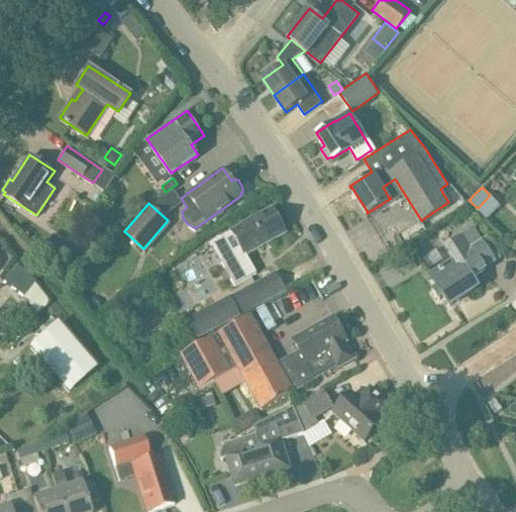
[(284,230),(271,207),(231,228),(231,229),(210,240),(233,283),(255,271),(245,251),(284,230)]
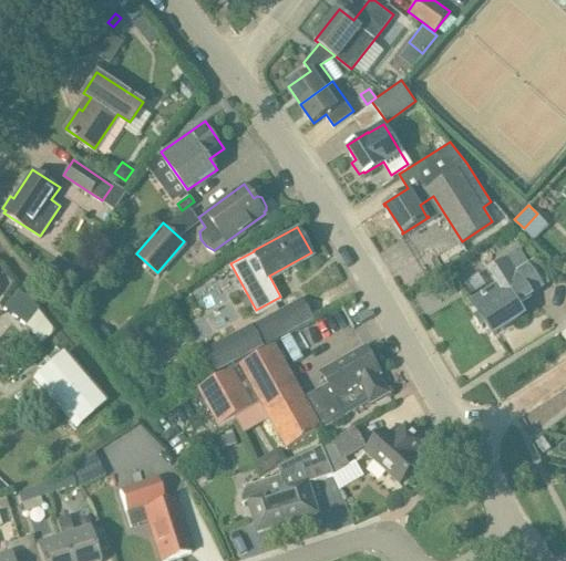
[(544,284),(521,249),(491,269),(498,282),(472,300),(482,314),(476,318),(482,328),(487,324),(494,334),(523,315),(516,304),(531,294),(530,293),(544,284)]
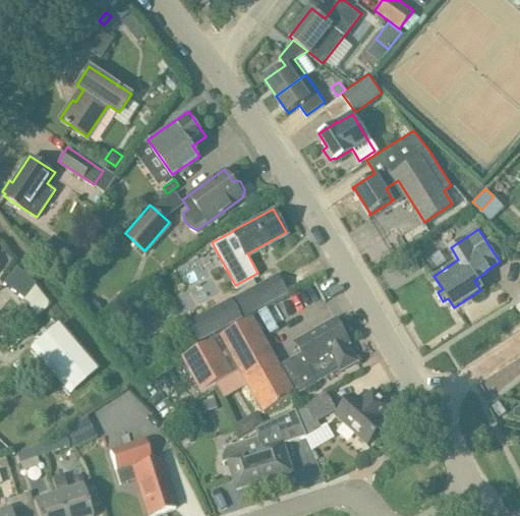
[(27,274),(14,265),(1,281),(21,297),(35,281),(27,275),(27,274)]
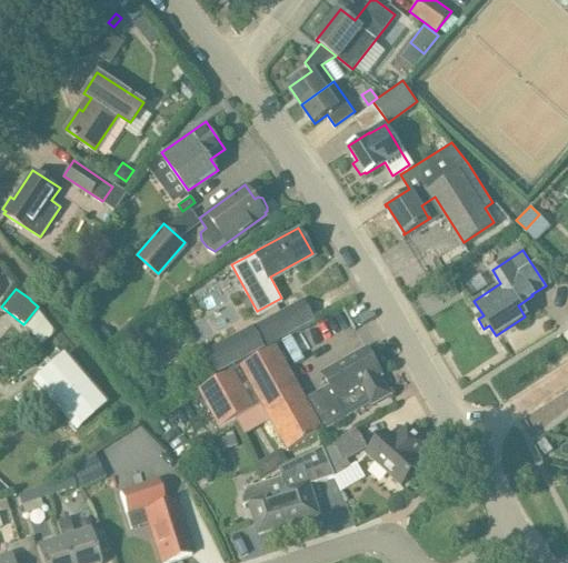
[(315,317),(304,297),(253,323),(205,349),(216,371),(265,343),(315,317)]
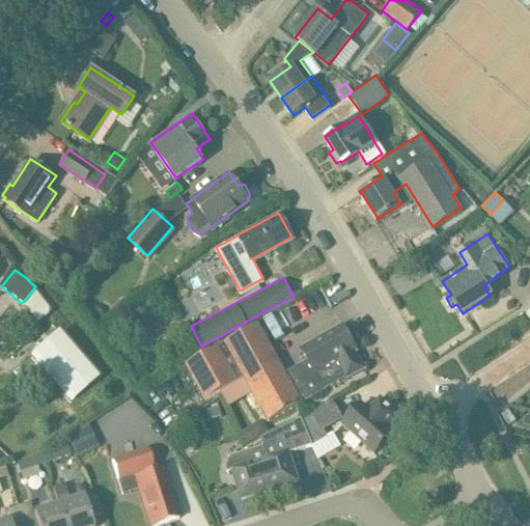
[(85,312),(93,324),(105,314),(96,303),(85,312)]
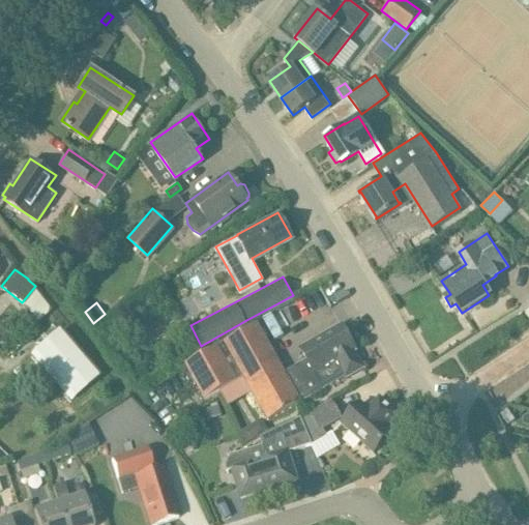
[(100,367),(49,310),(4,350),(17,365),(32,351),(70,394),(100,367)]
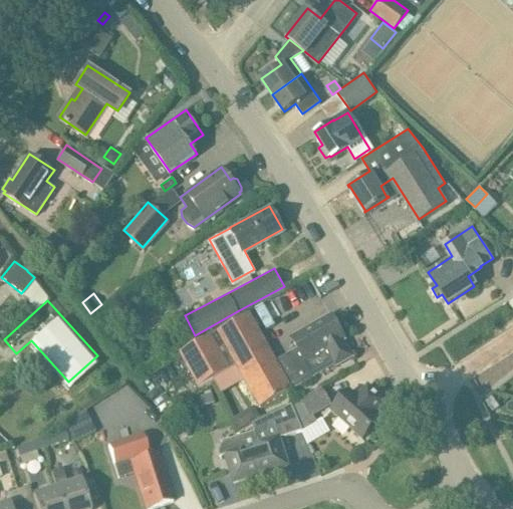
[(343,336),(331,313),(291,335),(297,345),(275,358),(267,344),(268,343),(249,311),(179,350),(198,386),(235,364),(257,405),(333,362),(334,363),(351,354),(341,337),(343,336)]
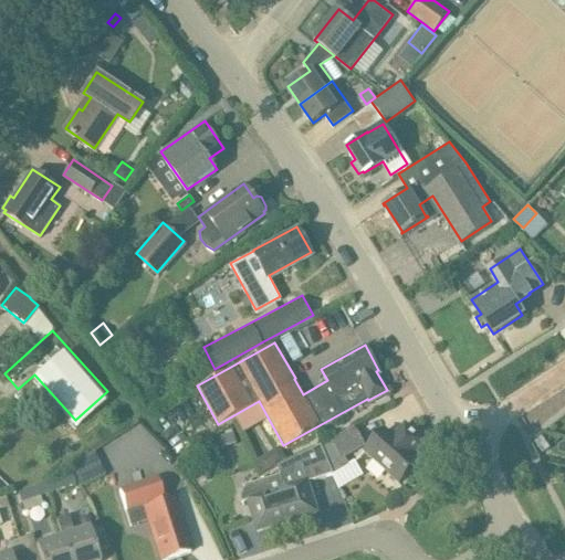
[(173,355),(168,345),(158,344),(153,351),(157,361),(166,362),(173,355)]
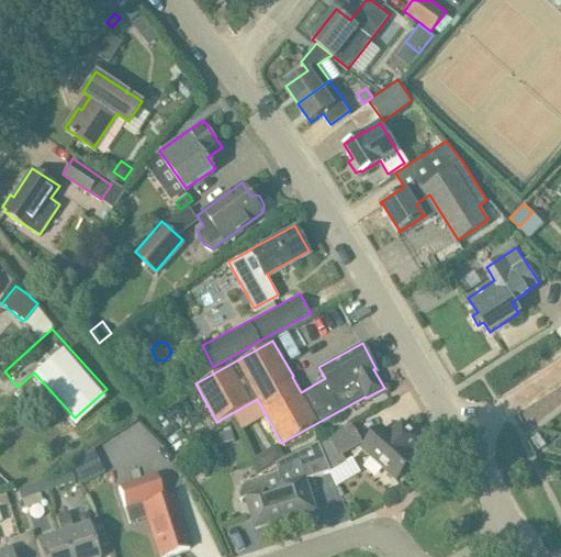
[(421,436),(402,419),(390,432),(381,424),(361,446),(396,477),(415,456),(410,449),(421,436)]
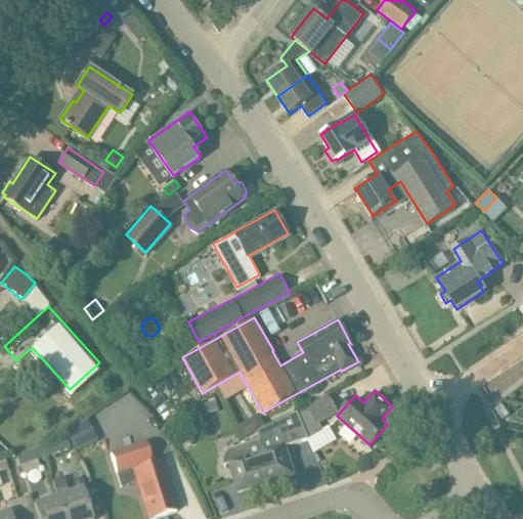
[(298,412),(308,437),(323,427),(319,421),(338,411),(327,393),(298,412)]
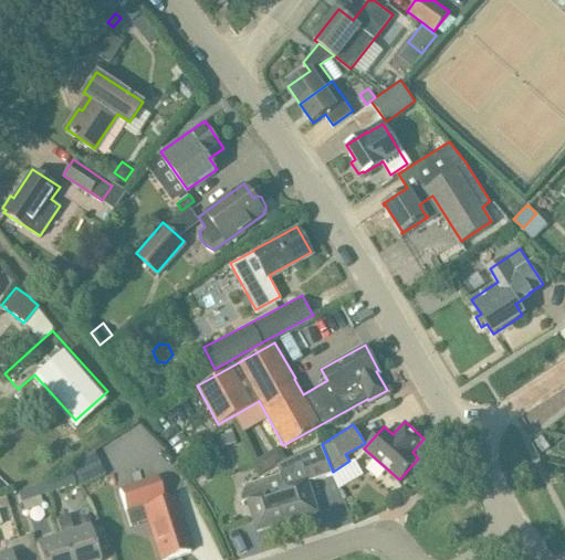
[(535,440),(543,451),(550,445),(542,435),(535,440)]
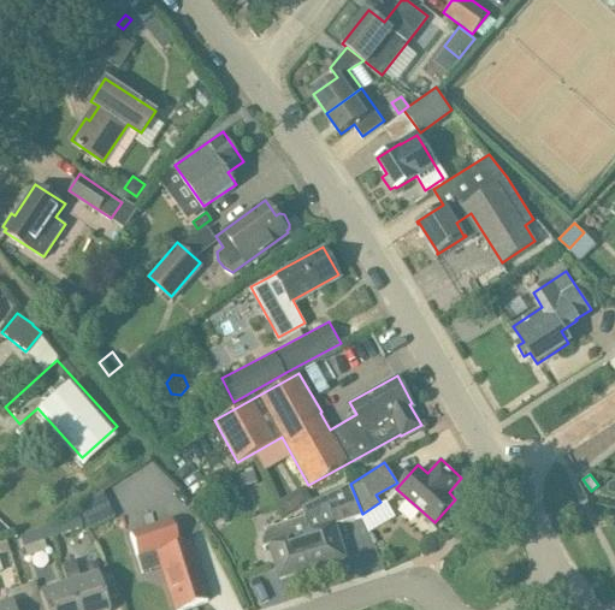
[(362,514),(350,484),(349,484),(349,483),(302,505),(305,515),(270,526),(266,529),(262,537),(262,545),(271,543),(281,575),(344,555),(335,522),(362,514)]
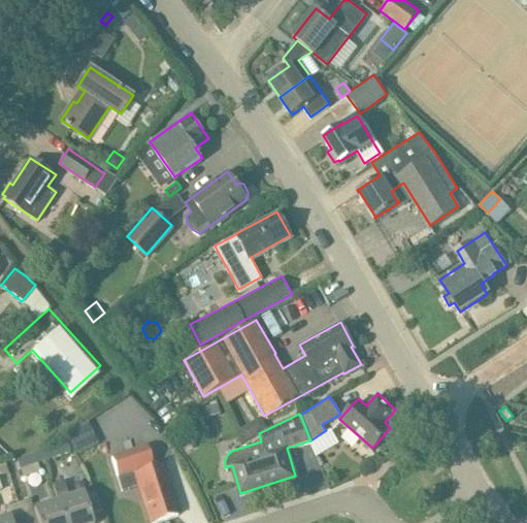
[(266,426),(260,416),(238,428),(244,438),(266,426)]
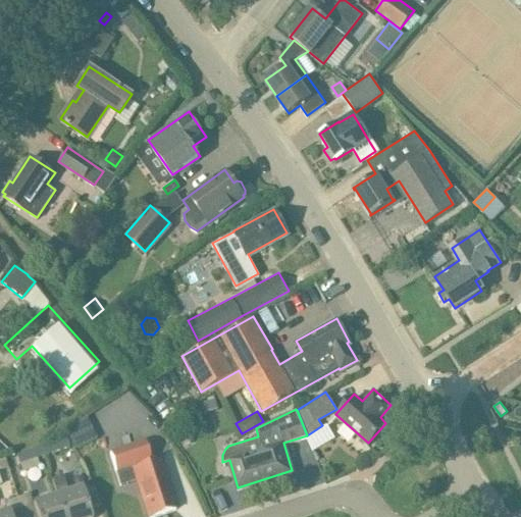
[(69,443),(90,443),(90,417),(69,417),(69,443)]
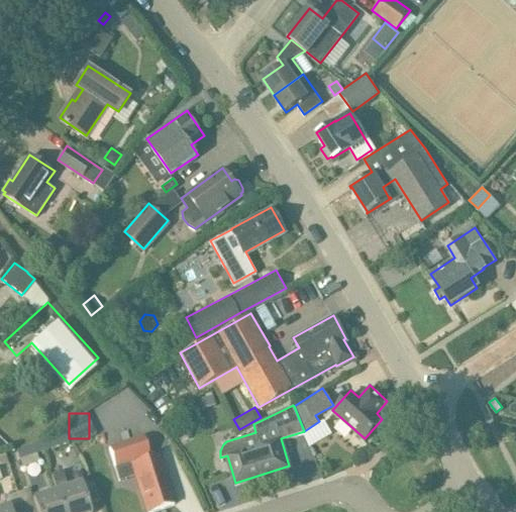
[(40,440),(43,449),(69,441),(66,432),(40,440)]
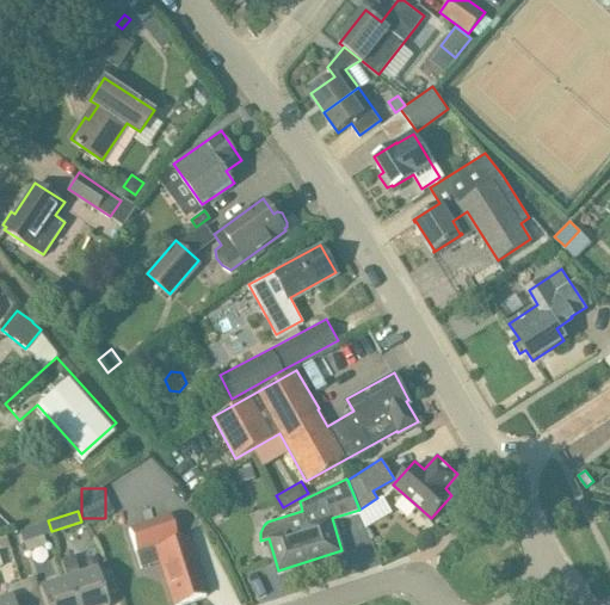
[(177,541),(168,513),(128,526),(140,566),(160,559),(174,604),(205,594),(188,537),(177,541)]
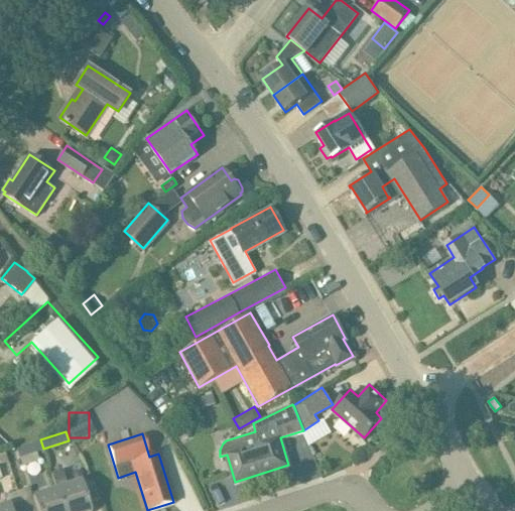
[(36,451),(43,449),(40,439),(15,448),(21,465),(38,459),(36,451)]
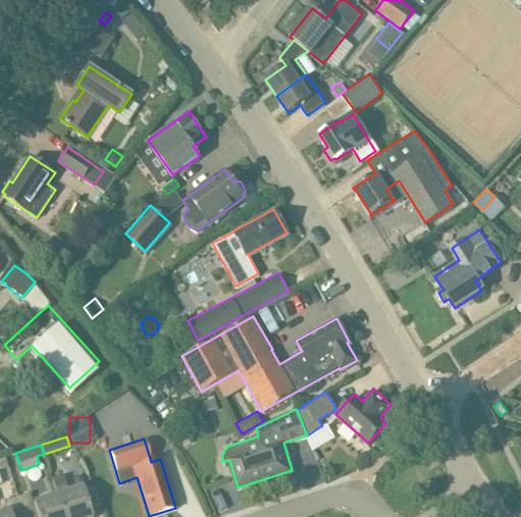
[(51,477),(56,495),(57,495),(63,516),(91,516),(82,486),(67,492),(62,474),(51,477)]
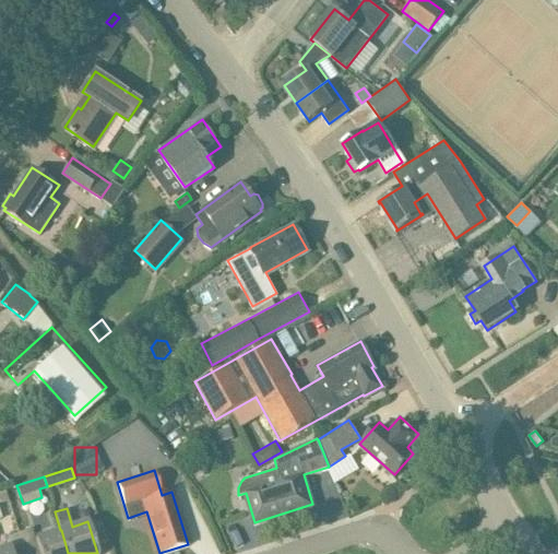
[(68,553),(61,530),(60,530),(35,539),(39,553),(68,553)]
